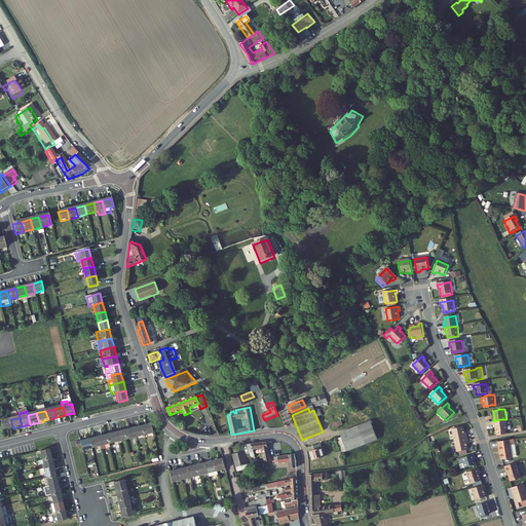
[(4,431),(13,428),(10,419),(1,422),(4,431)]
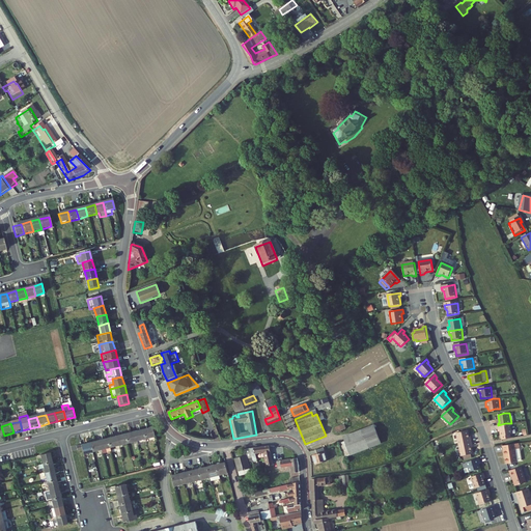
[(334,427),(336,432),(346,428),(344,423),(334,427)]
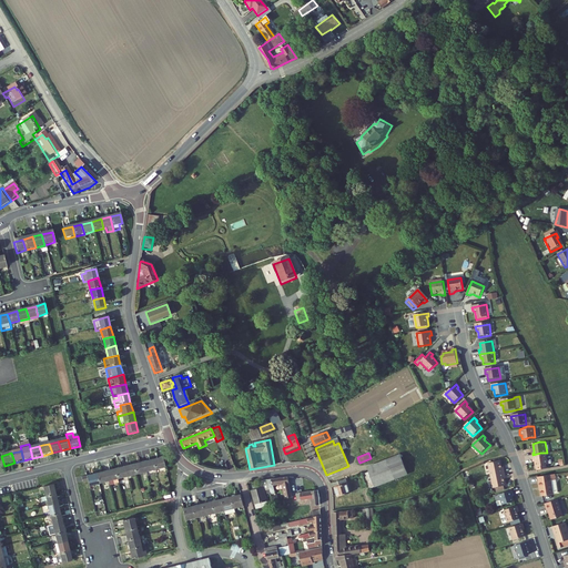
[(540,453),(533,455),(534,462),(536,460),(536,463),(536,465),(543,463),(548,463),(547,453),(540,453)]
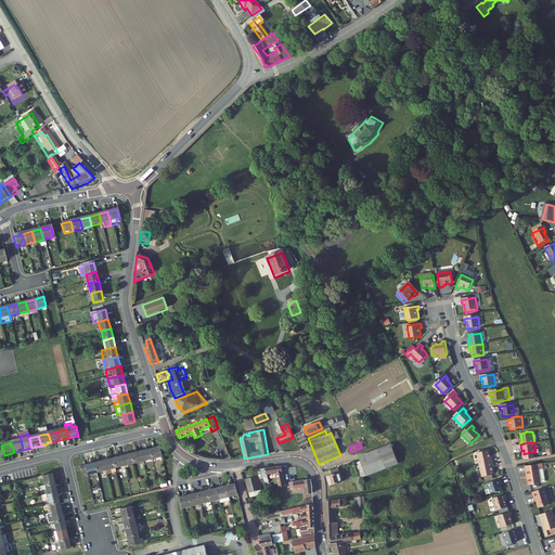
[(363,479),(401,466),(395,446),(356,460),(363,479)]
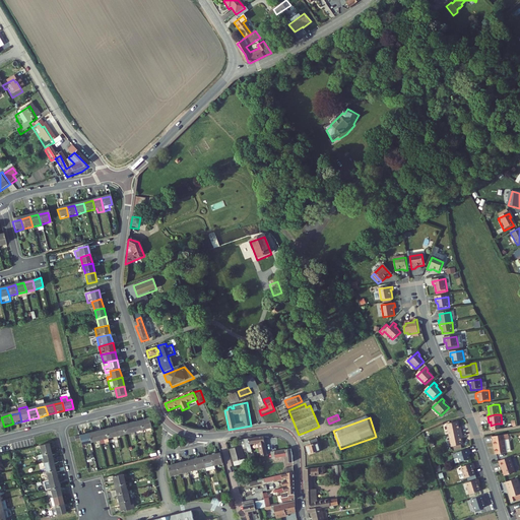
[(151,432),(148,419),(139,421),(142,435),(151,432)]
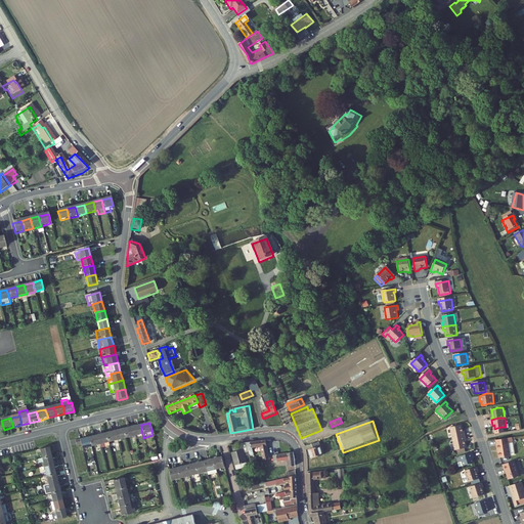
[(143,438),(140,425),(132,427),(134,436),(135,440),(143,438)]
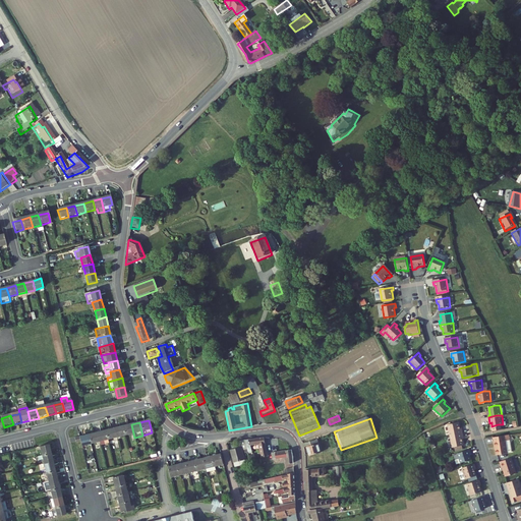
[(124,436),(133,433),(131,424),(122,427),(124,436)]
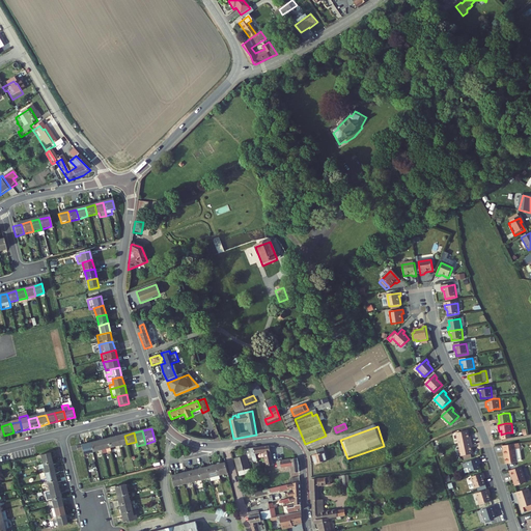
[(467,432),(455,435),(458,446),(471,444),(471,440),(469,440),(469,439),(467,432)]
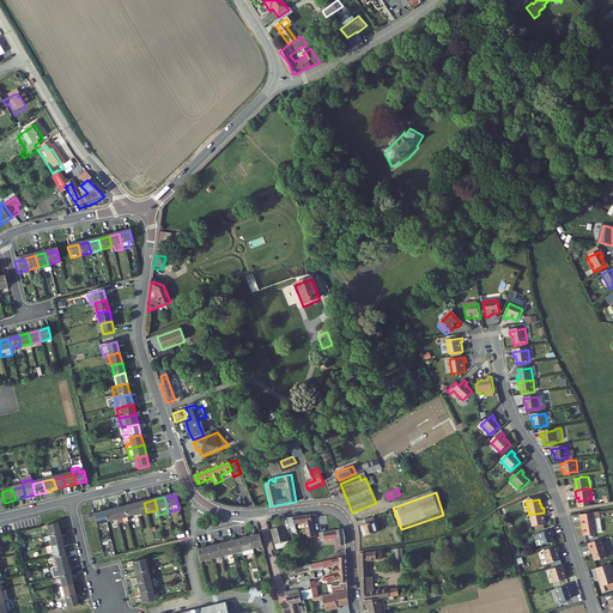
[(137,515),(146,513),(144,503),(133,505),(137,515)]
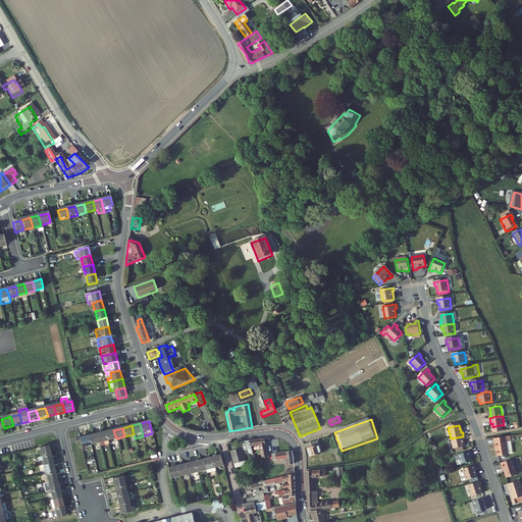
[(107,441),(116,438),(113,430),(105,432),(107,441)]
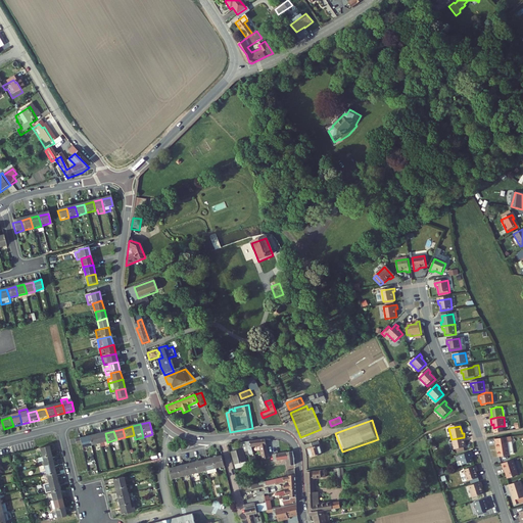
[(108,446),(107,442),(105,433),(96,435),(99,444),(100,448),(108,446)]
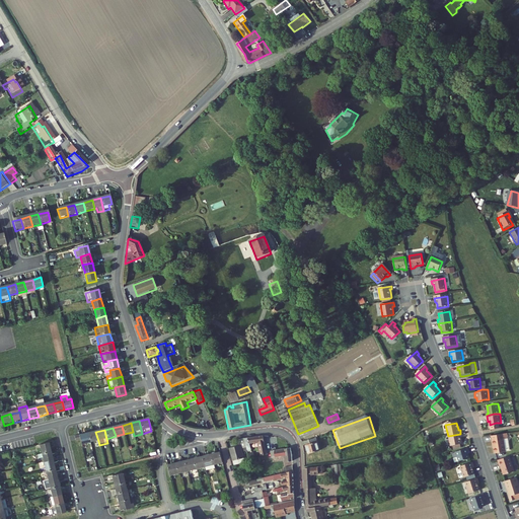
[(89,443),(98,441),(95,432),(87,434),(89,443)]
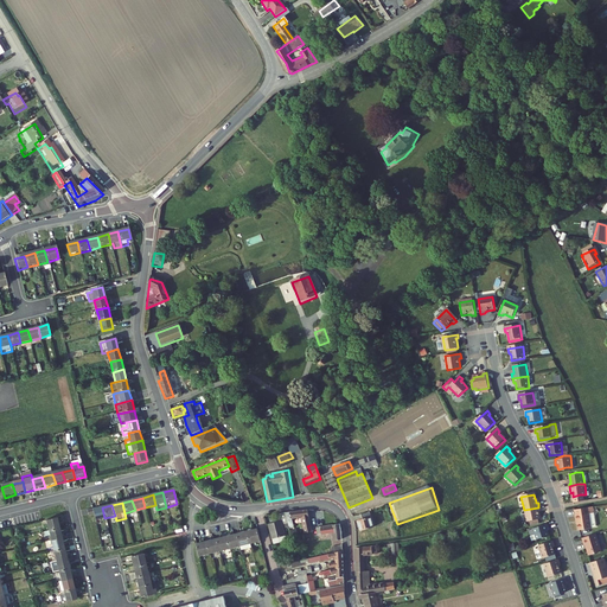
[(582,506),(575,508),(576,517),(577,529),(585,528),(596,528),(595,517),(593,506),(582,506)]
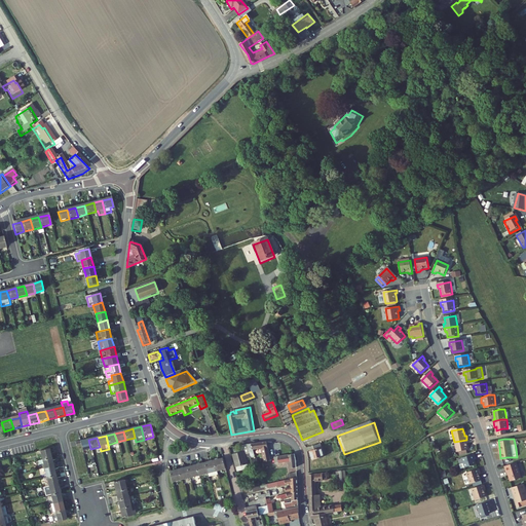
[(81,451),(90,449),(88,440),(79,442),(80,446),(81,451)]
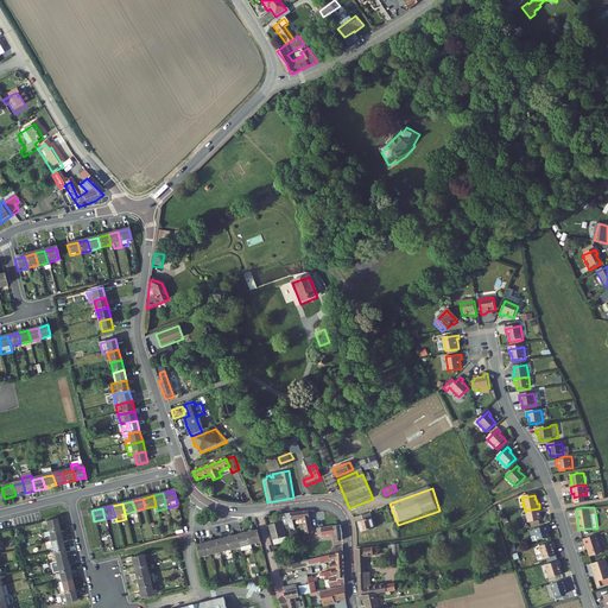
[(539,508),(525,511),(527,525),(540,521),(539,514),(538,512),(540,512),(539,508)]
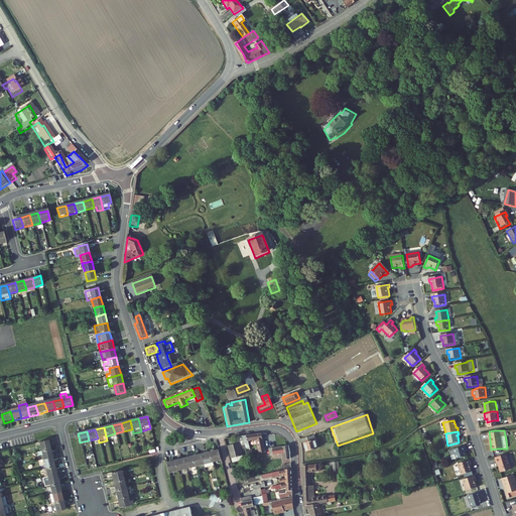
[(265,453),(261,434),(243,437),(245,448),(246,449),(251,448),(249,441),(257,439),(260,454),(265,453)]
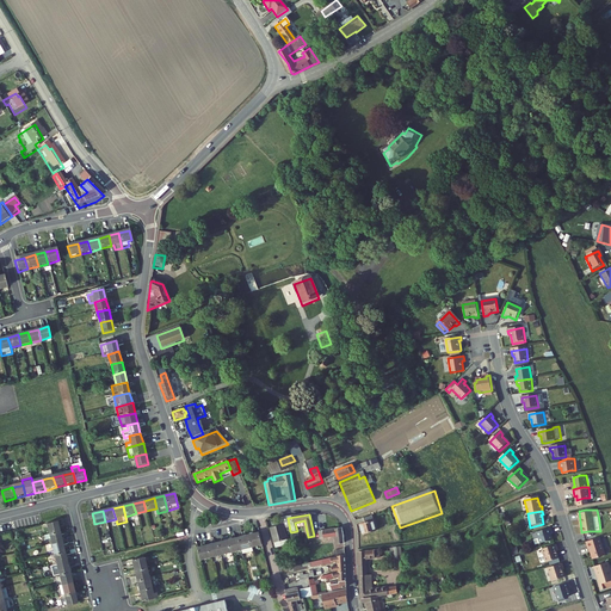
[(290,531),(288,518),(282,518),(283,526),(278,528),(283,548),(289,547),(285,534),(290,531)]
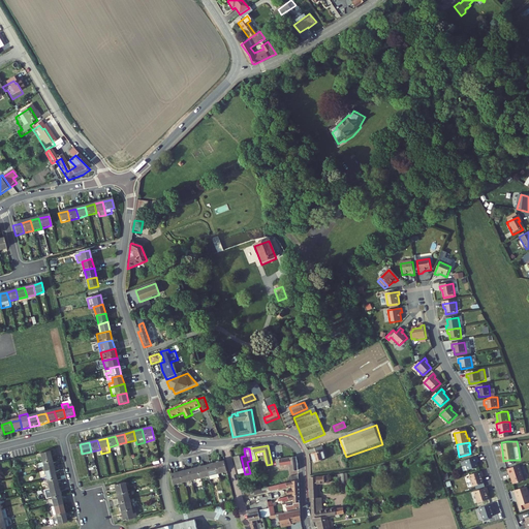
[(313,463),(325,461),(323,448),(315,450),(315,454),(312,454),(313,463)]
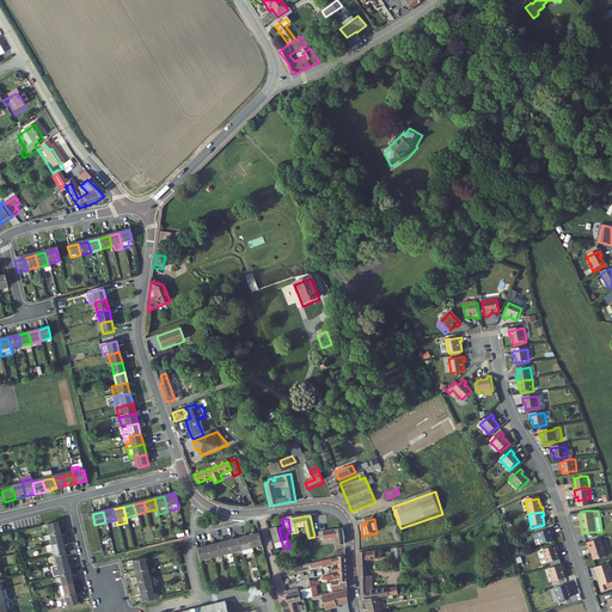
[(59,534),(56,524),(44,527),(48,537),(59,534)]
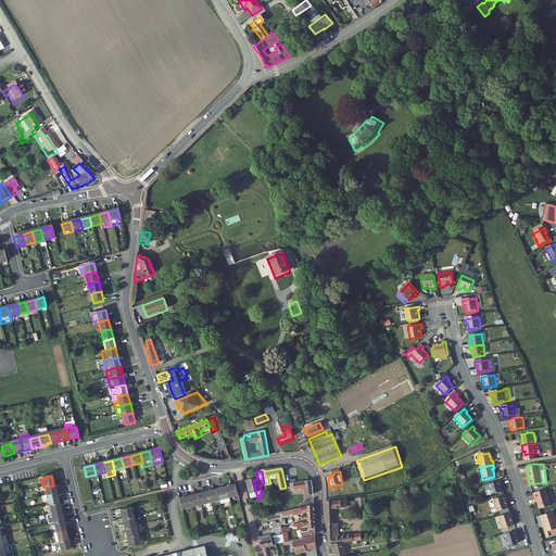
[(312,488),(311,479),(288,483),(290,491),(305,488),(305,495),(313,493),(312,488)]
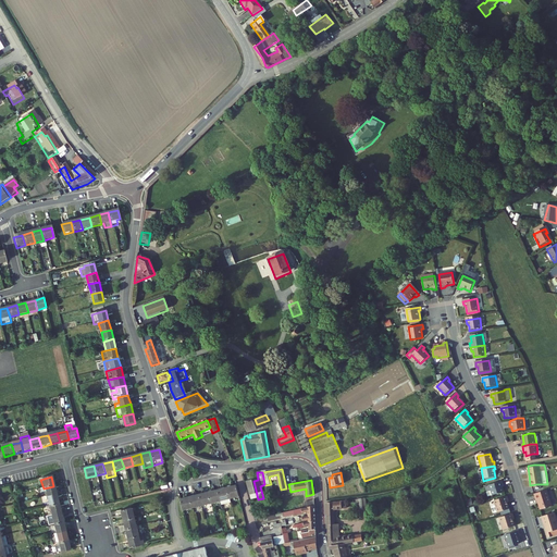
[(258,499),(254,481),(247,483),(251,502),(258,499)]
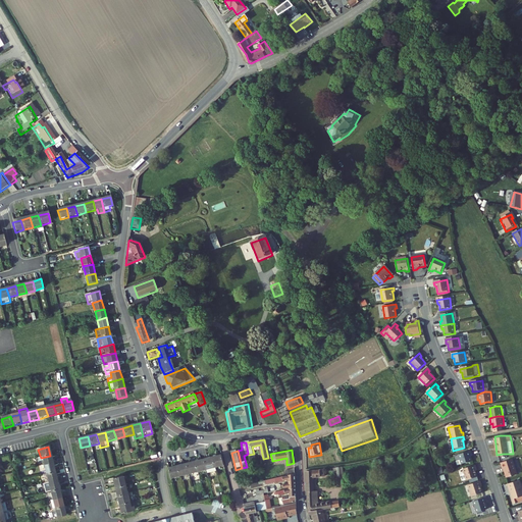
[(471,452),(459,456),(462,465),(472,462),(471,458),(471,456),(472,456),(471,452)]
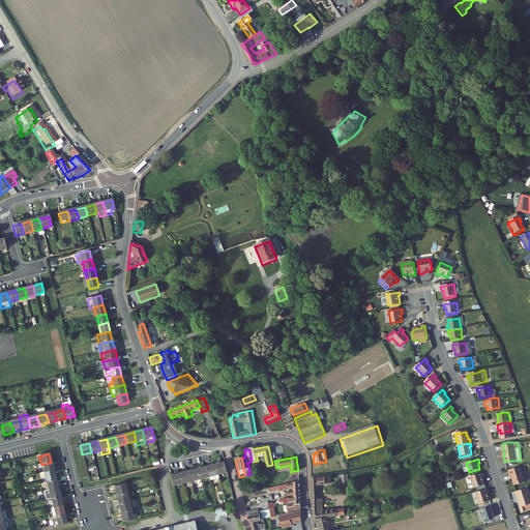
[(53,471),(51,463),(41,465),(43,474),(53,471)]
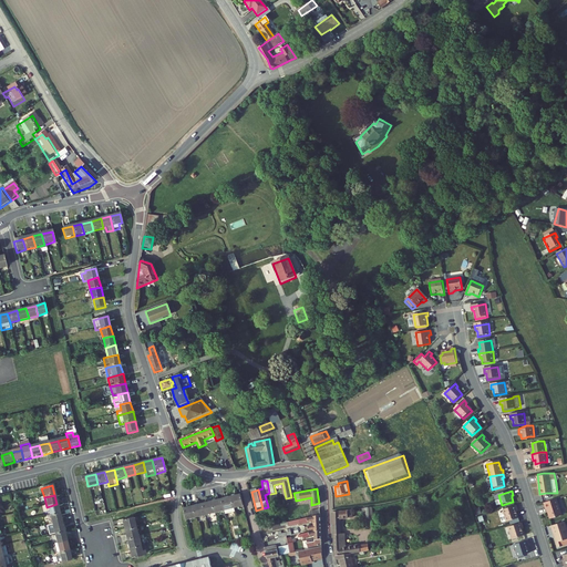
[(244,507),(241,496),(232,498),(234,509),(244,507)]
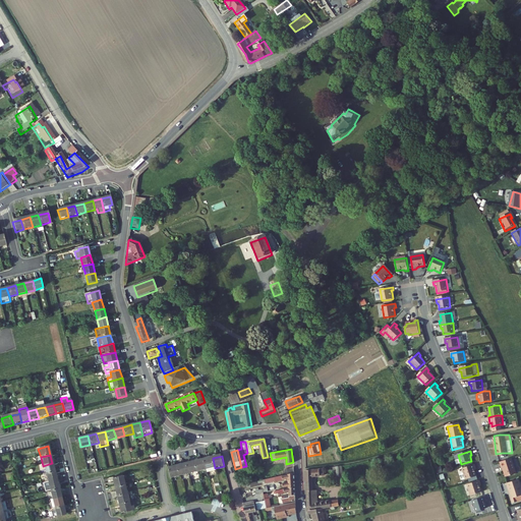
[(207,471),(215,468),(213,458),(204,461),(207,471)]
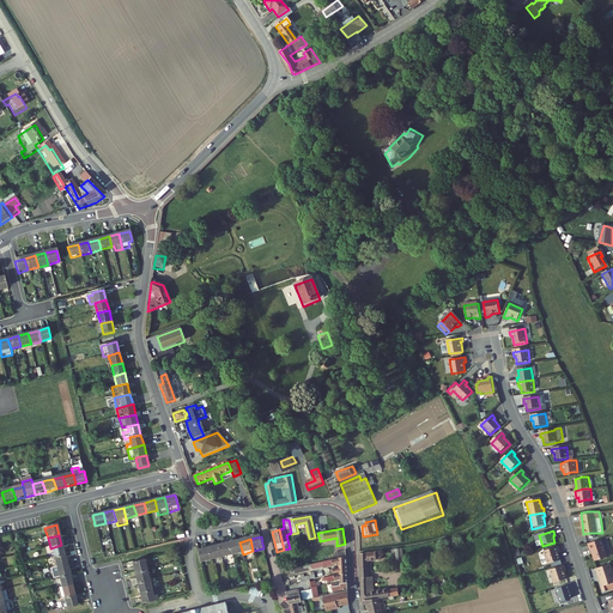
[(602,540),(588,545),(590,552),(592,552),(595,562),(607,558),(602,540)]
